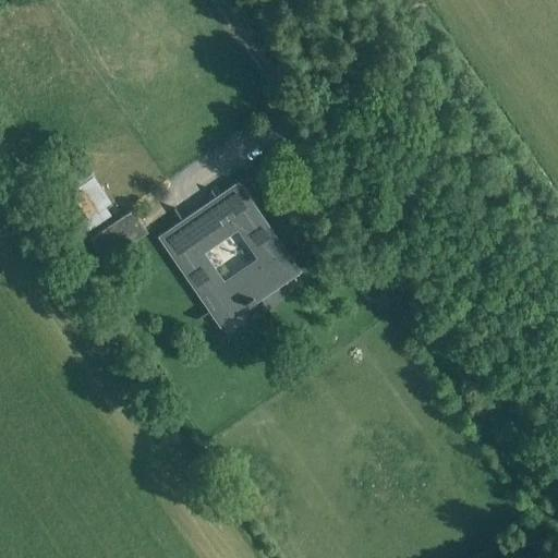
[(95,211),(79,222),(85,232),(112,215),(107,206),(114,201),(94,171),(76,183),(81,190),(95,211)]
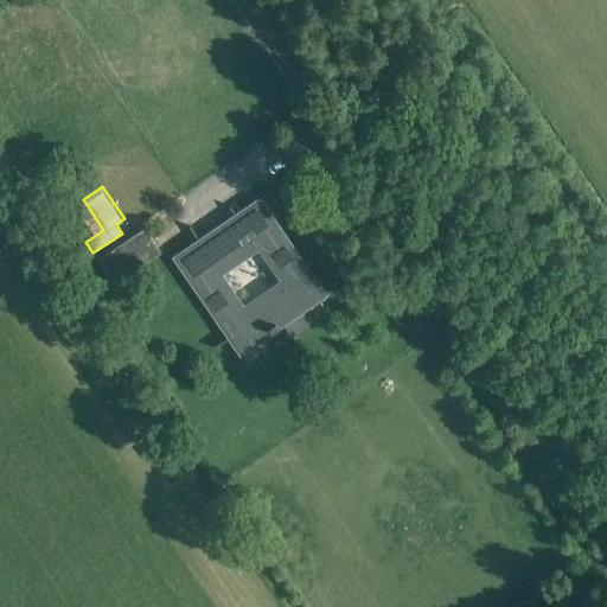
[(103,230),(88,206),(69,218),(85,242),(103,230)]
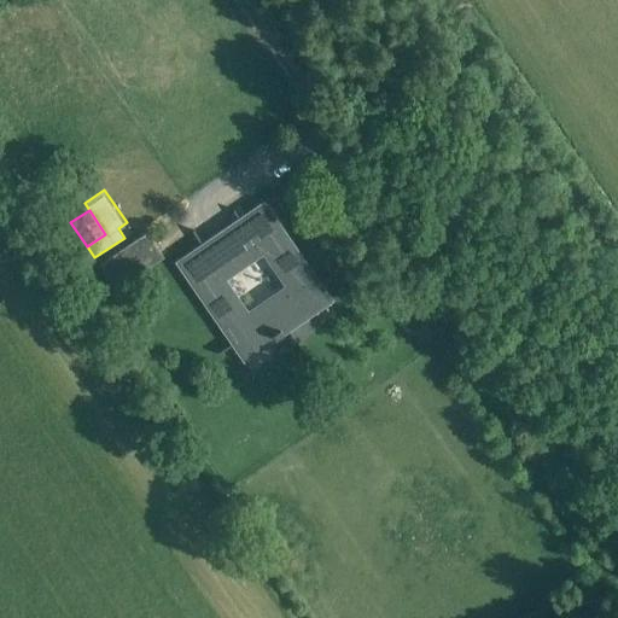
[(203,248),(180,263),(233,342),(216,354),(216,355),(251,331),(261,345),(269,339),(270,342),(283,333),(299,359),(301,357),(283,331),(327,299),(318,286),(332,277),(331,275),(316,285),(305,269),(289,280),(290,281),(285,285),(279,277),(278,278),(283,286),(246,312),(226,280),(262,255),(267,263),(268,262),(233,210),(232,210),(239,222),(227,231),(239,248),(215,263),(192,231),(191,231),(203,248)]
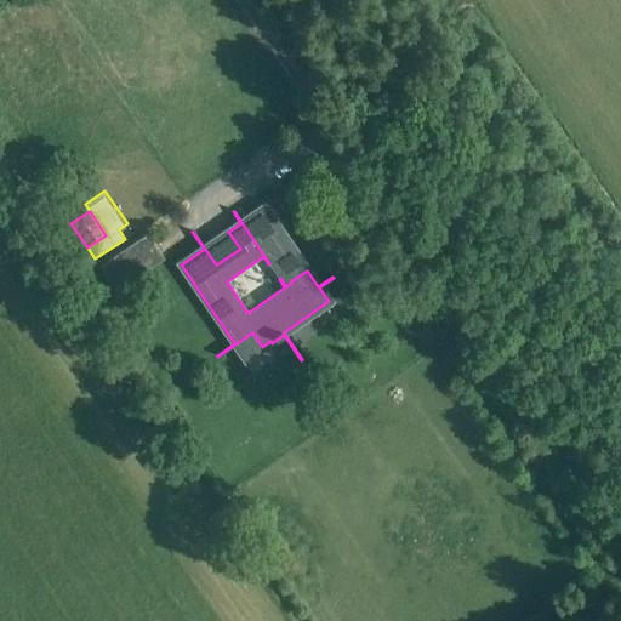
[(110,288),(160,255),(146,234),(97,267),(110,288)]
